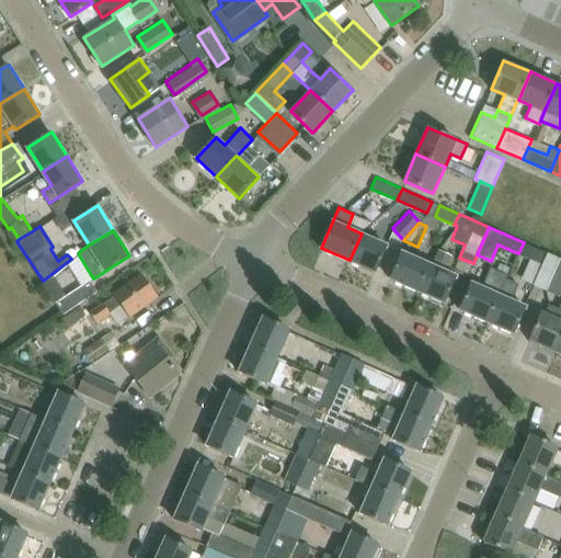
[(350,260),(375,272),(387,245),(362,234),(350,260)]
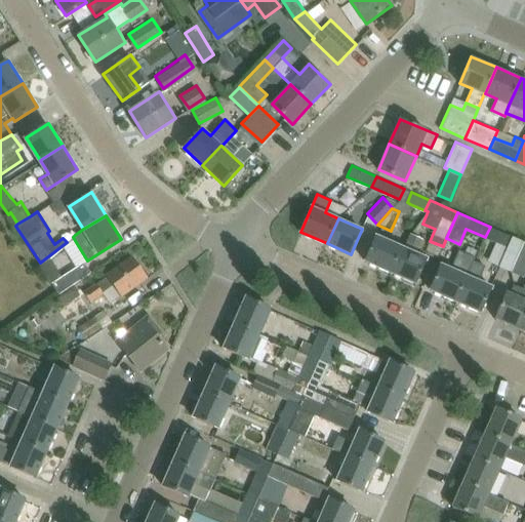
[(490,227),(485,237),(492,241),(495,242),(505,245),(497,264),(509,268),(521,240),(490,227)]
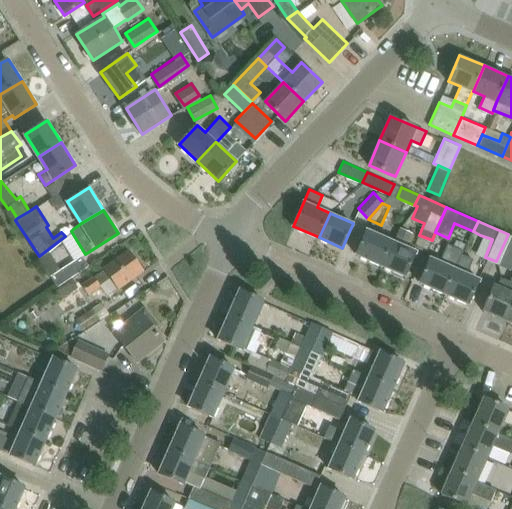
[(393,241),(382,265),(405,276),(416,251),(407,247),(414,232),(400,226),(393,241)]
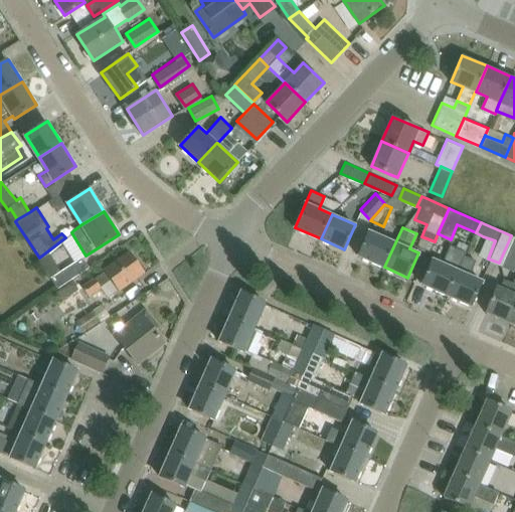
[(384,267),(395,242),(369,231),(358,256),(384,267)]
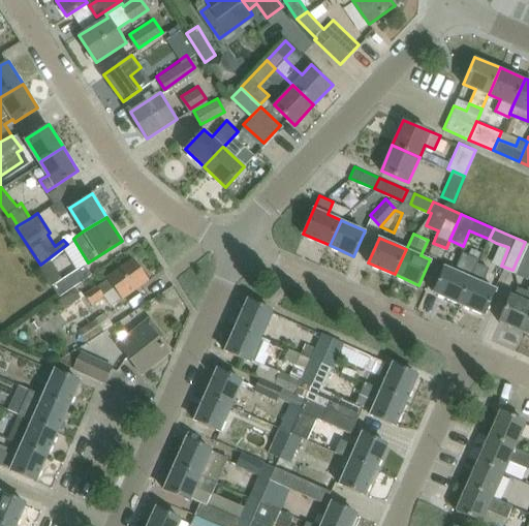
[(528,276),(528,243),(525,242),(512,270),(515,271),(515,272),(528,278),(528,276)]
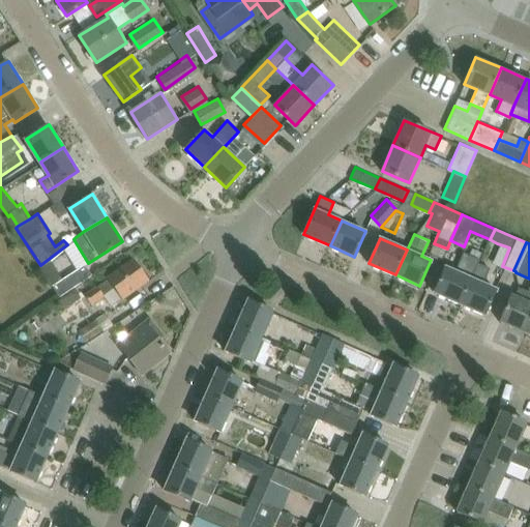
[(446,267),(435,292),(461,303),(479,262),(478,262),(479,258),(463,251),(454,270),(446,267)]
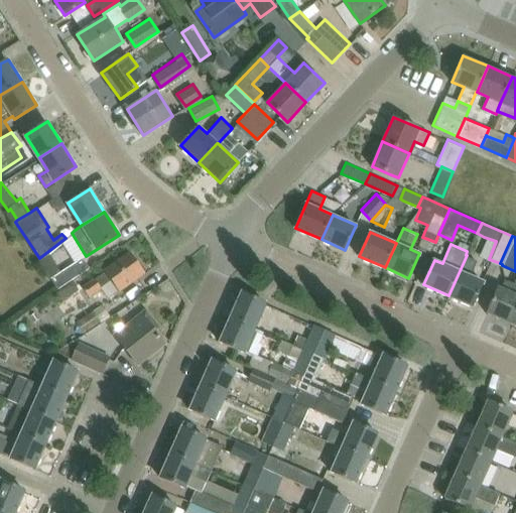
[(119,289),(128,283),(144,271),(130,252),(105,270),(83,285),(89,295),(102,286),(108,295),(118,288),(119,289)]
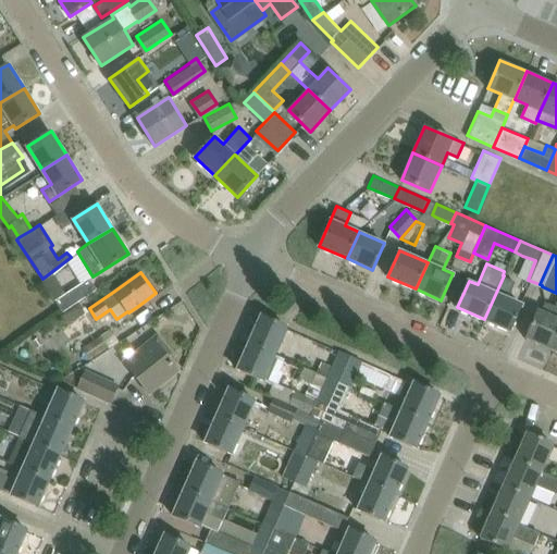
[(508,298),(515,281),(504,275),(484,319),(509,331),(521,304),(508,298)]
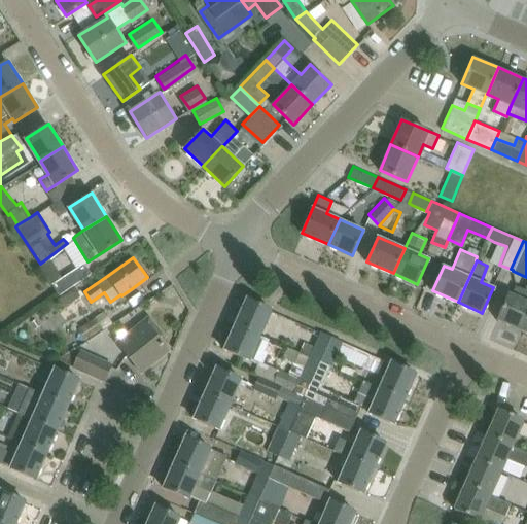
[(92,273),(83,262),(51,282),(60,293),(92,273)]
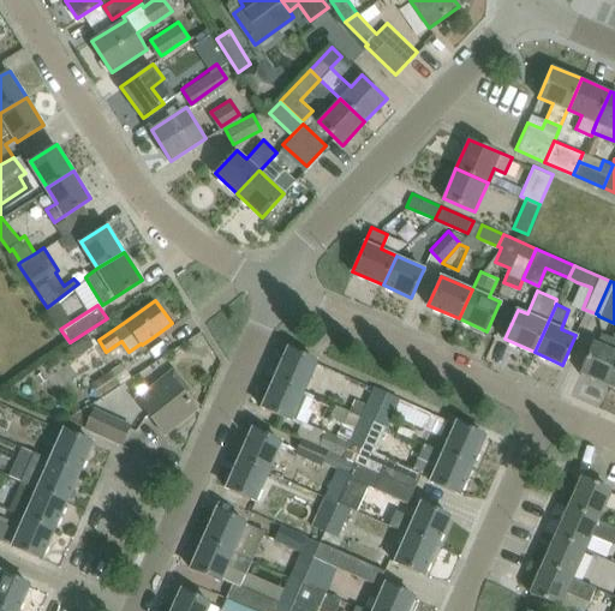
[(593,342),(580,372),(610,385),(614,375),(614,329),(613,336),(602,331),(596,343),(593,342)]
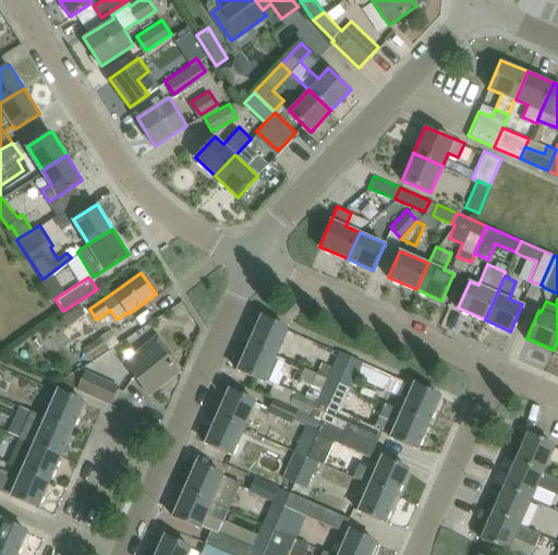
[(61,315),(68,325),(85,312),(79,302),(61,315)]
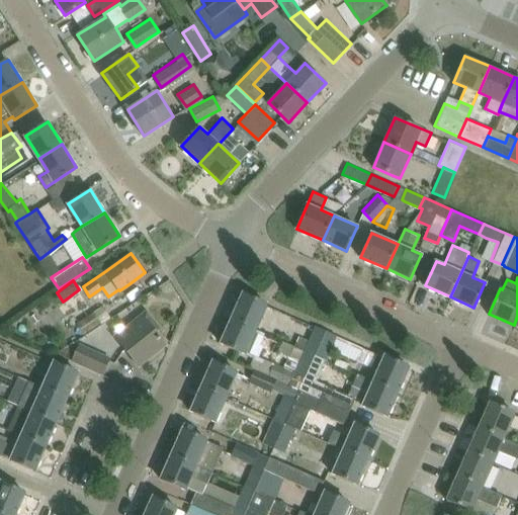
[(267,334),(278,309),(242,293),(232,318),(256,329),(264,333),(267,334)]
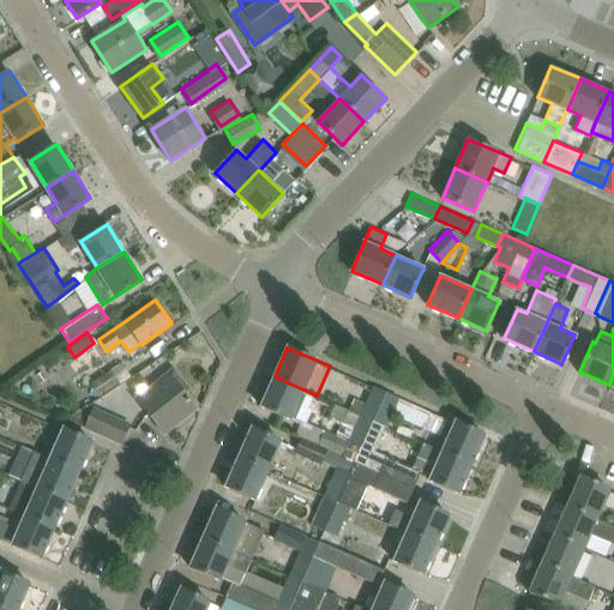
[(91,381),(98,394),(119,380),(112,368),(91,381)]
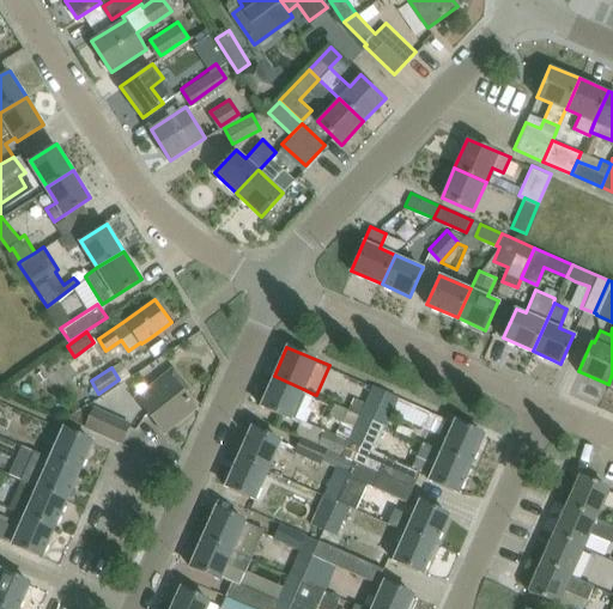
[(137,397),(163,431),(195,406),(183,391),(188,388),(173,369),(137,397)]
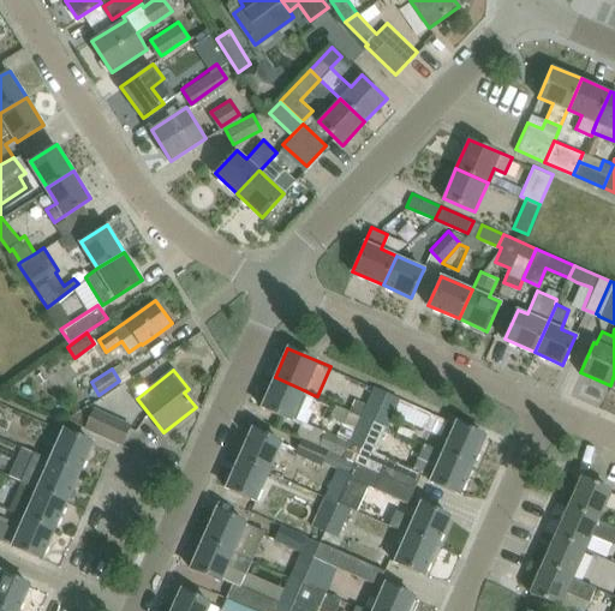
[(308,408),(314,395),(304,390),(275,377),(262,406),(305,425),(312,409),(308,408)]
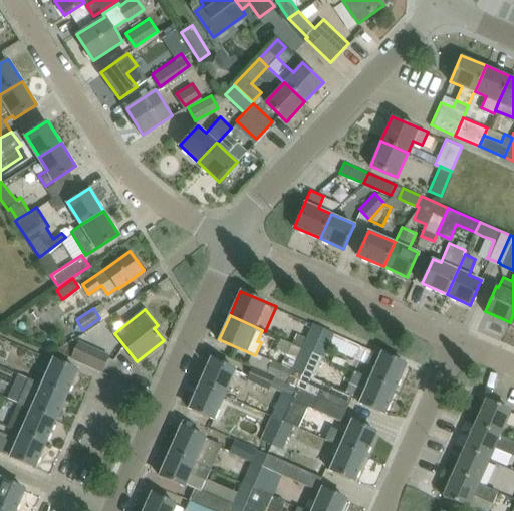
[(312,322),(302,346),(314,351),(324,328),(312,322)]
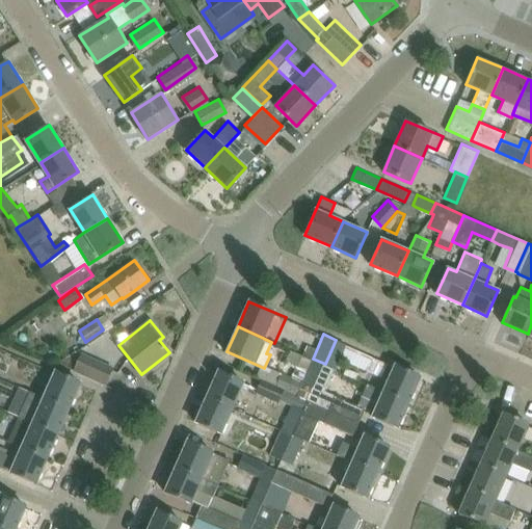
[(387,362),(336,340),(325,364),(335,368),(340,356),(381,374),(387,362)]
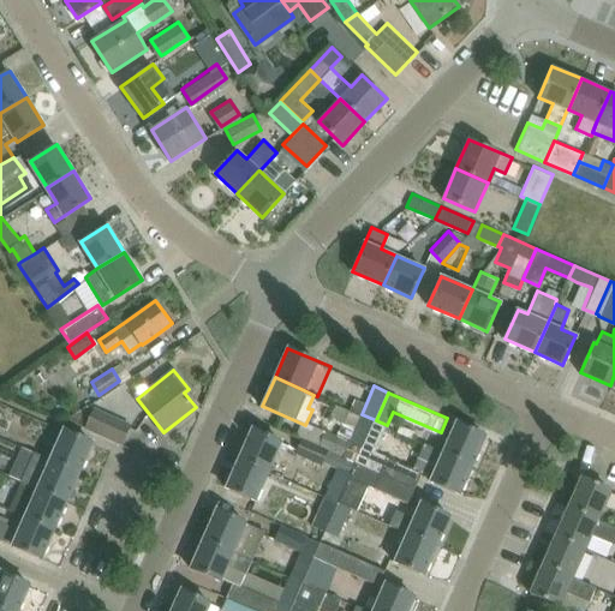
[(66,418),(115,439),(121,442),(130,425),(85,405),(66,418)]
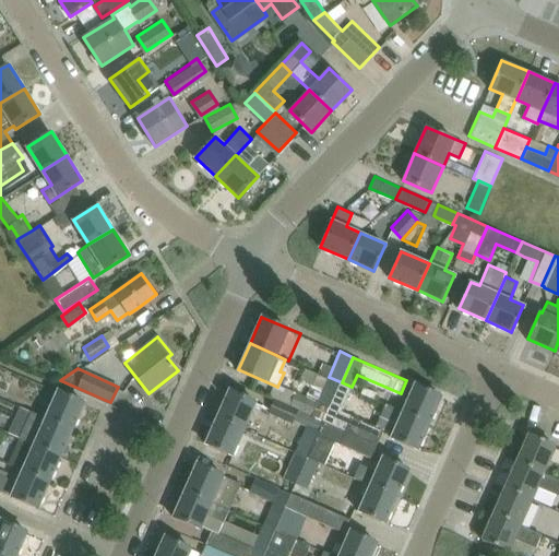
[(325,420),(342,382),(329,377),(318,371),(311,389),(308,387),(305,394),(296,390),(290,404),(325,420)]
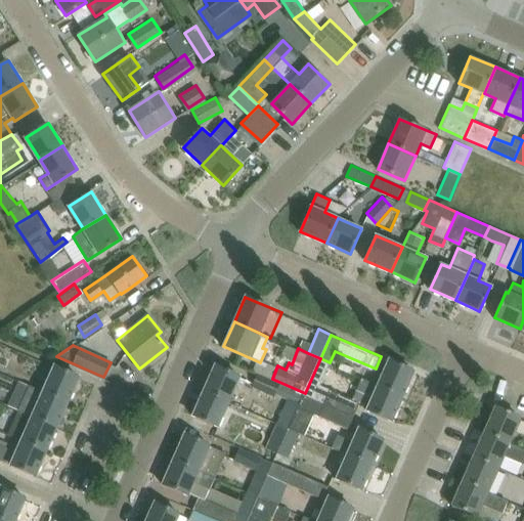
[(360,401),(351,397),(320,384),(321,380),(330,362),(320,358),(305,393),(354,415),(359,403),(360,401)]
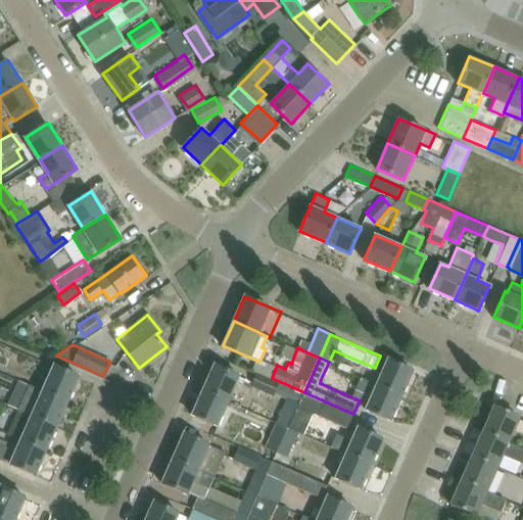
[(401,395),(413,370),(388,359),(377,383),(377,384),(401,395)]
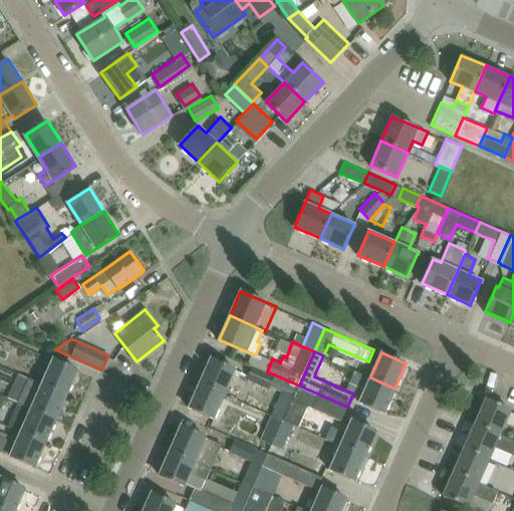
[(237,369),(211,358),(200,382),(226,395),(237,369)]
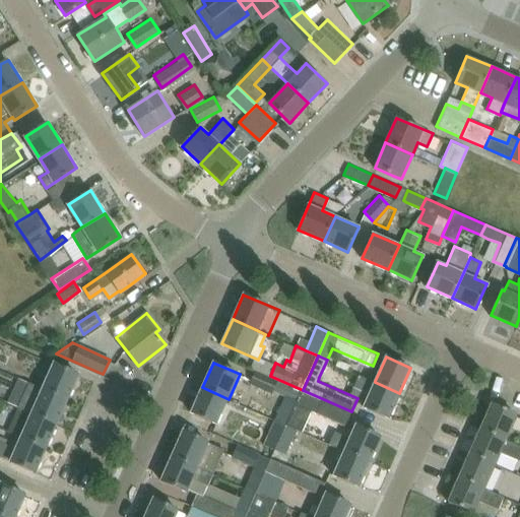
[(55,364),(44,387),(44,388),(67,399),(78,374),(55,364)]
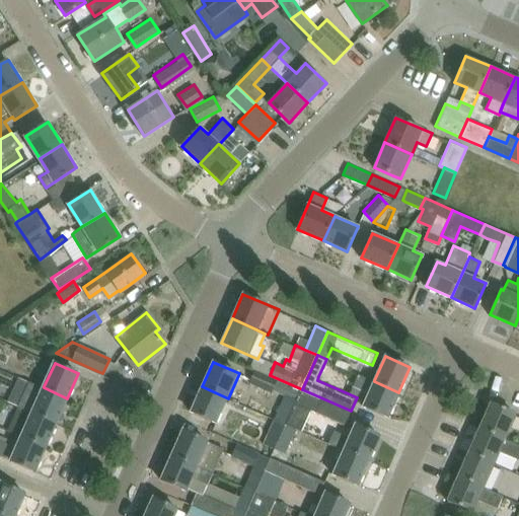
[(284,393),(274,418),(287,424),(302,389),(270,375),(254,368),(248,381),(272,391),(273,388),(284,393)]
